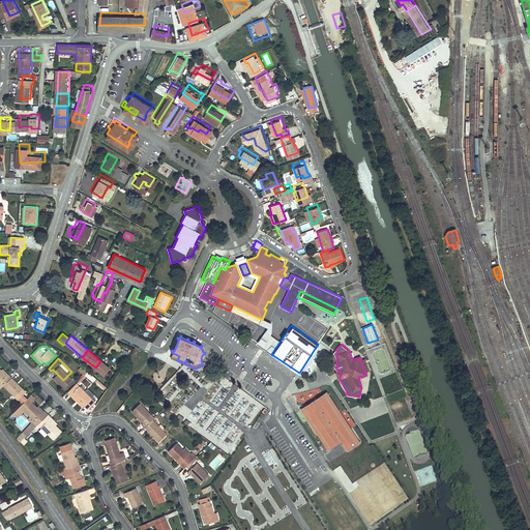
[(369,371),(365,358),(361,359),(361,360),(360,360),(364,372),(365,372),(369,371)]
